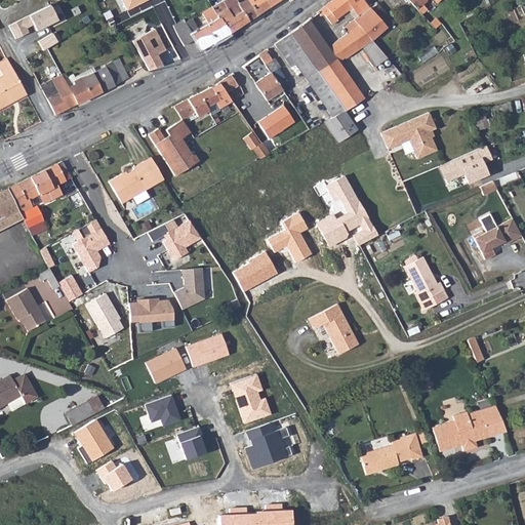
[(228,33),(248,21),(239,3),(236,0),(218,0),(219,2),(211,6),(216,14),(219,19),(228,33)]
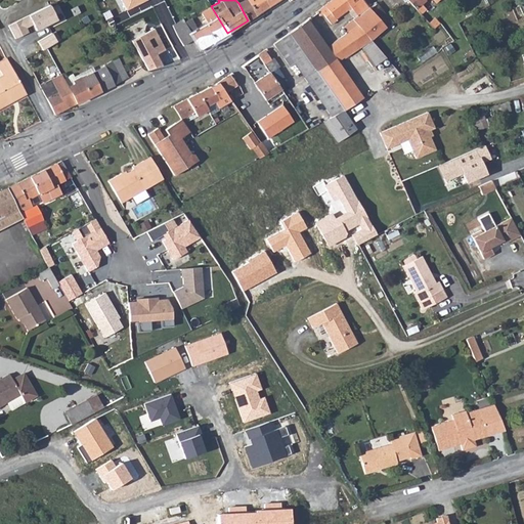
[(252,17),(255,15),(246,0),(244,0),(243,1),(252,17)]
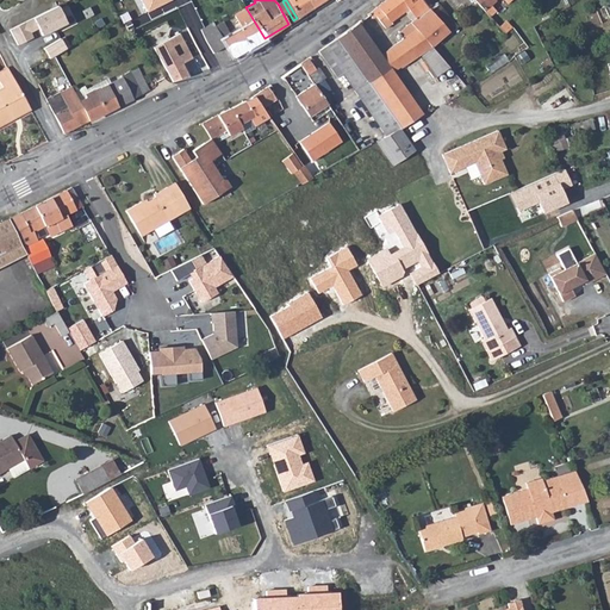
[(286,0),(297,18),(312,7),(307,0),(286,0)]
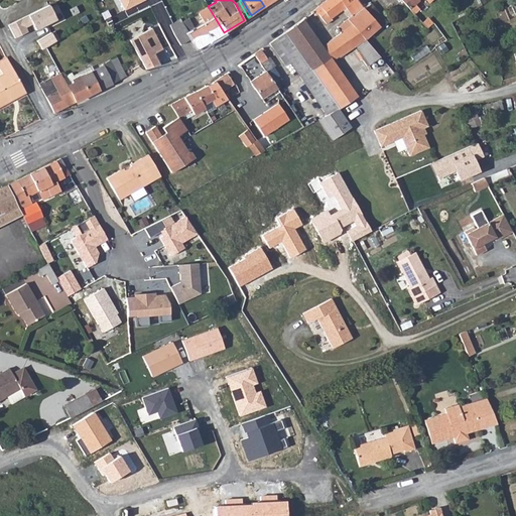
[(339,0),(330,0),(320,7),(331,19),(343,11),(346,9),(339,0)]
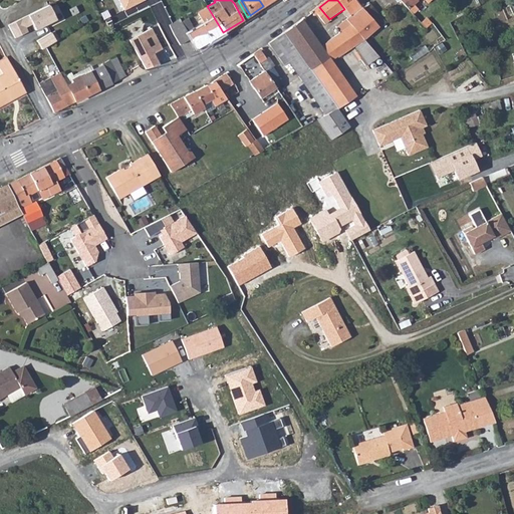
[(354,28),(358,25),(359,24),(355,19),(358,16),(361,20),(367,16),(361,8),(354,0),(337,0),(344,9),(351,18),(354,22),(351,24),(354,28)]
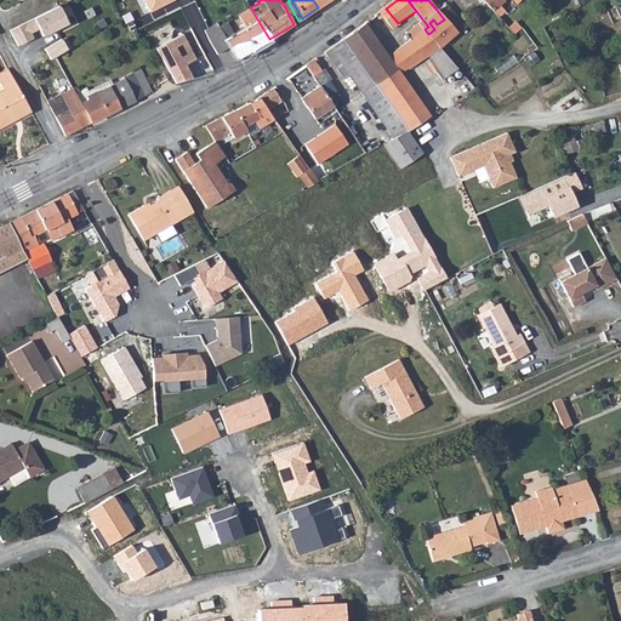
[(428,0),(437,10),(445,4),(449,0),(428,0)]
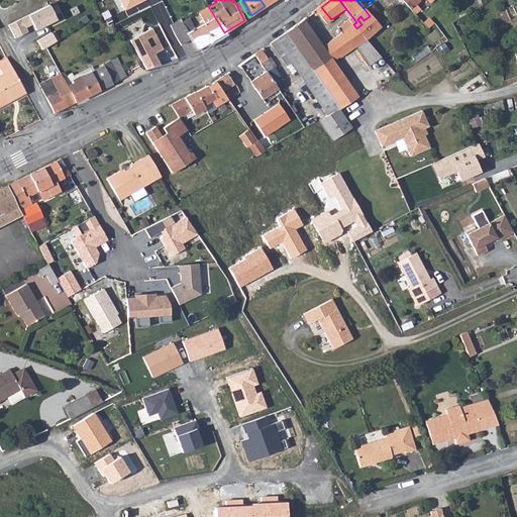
[(411,8),(415,5),(420,0),(401,0),(410,9),(411,8)]
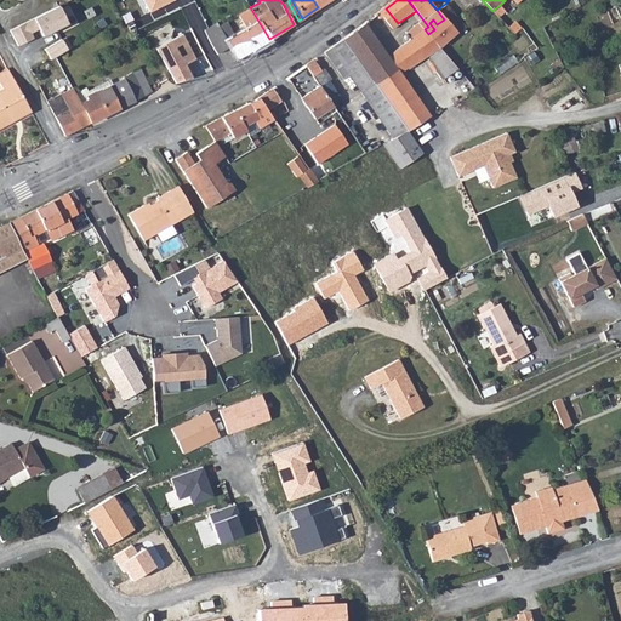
[(294,24),(298,21),(288,1),(283,4),(294,24)]
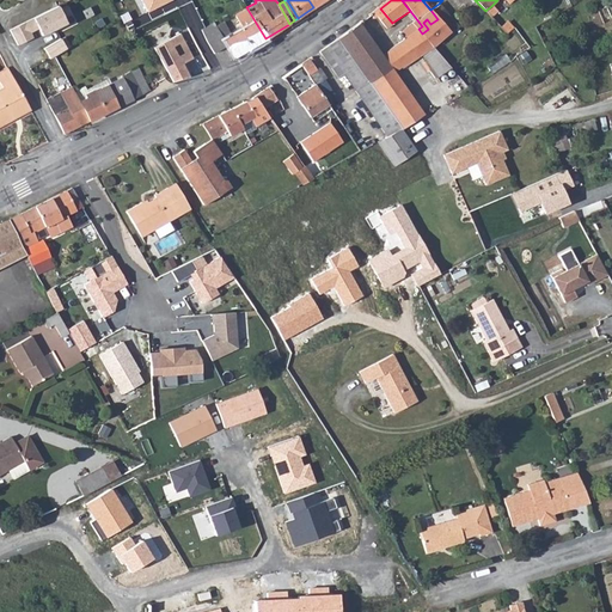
[(438,19),(450,31),(452,34),(459,28),(439,4),(430,10),(438,19)]
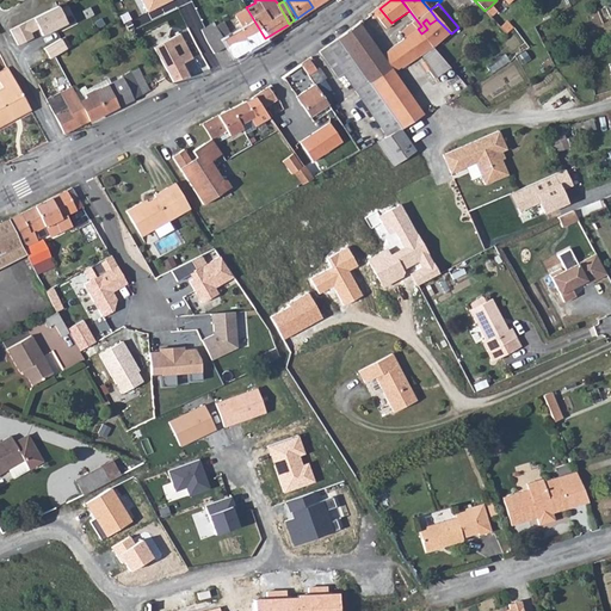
[(55,5),(8,29),(16,43),(30,36),(28,31),(35,28),(39,36),(65,23),(55,5)]
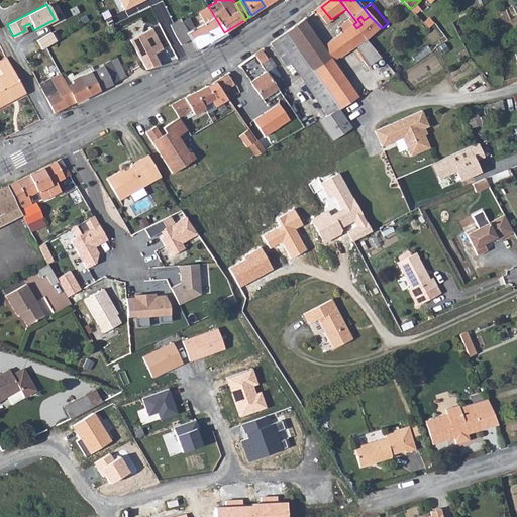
[(321,7),(313,12),(316,15),(319,13),(328,23),(332,21),(331,19),(321,7)]
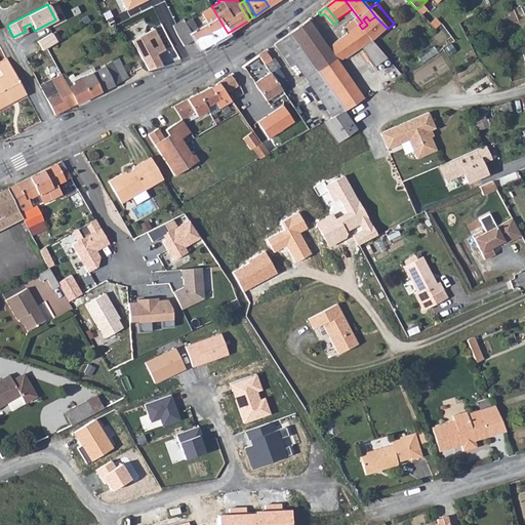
[(356,21),(359,18),(352,9),(349,11),(356,21)]
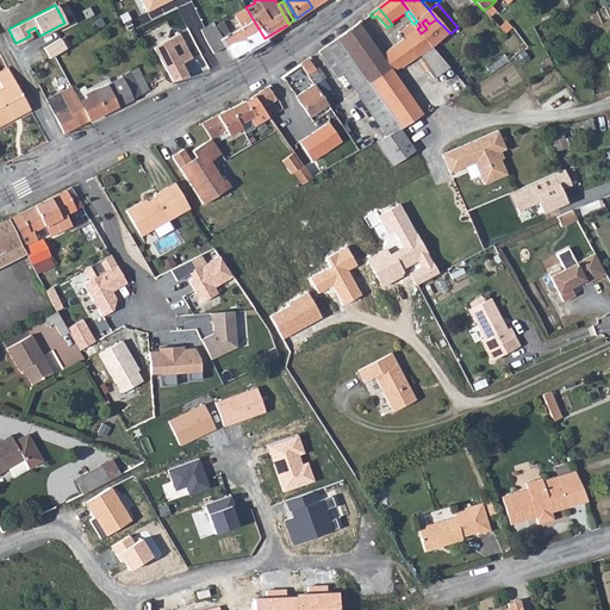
[(241,31),(255,23),(251,17),(237,24),(241,31)]
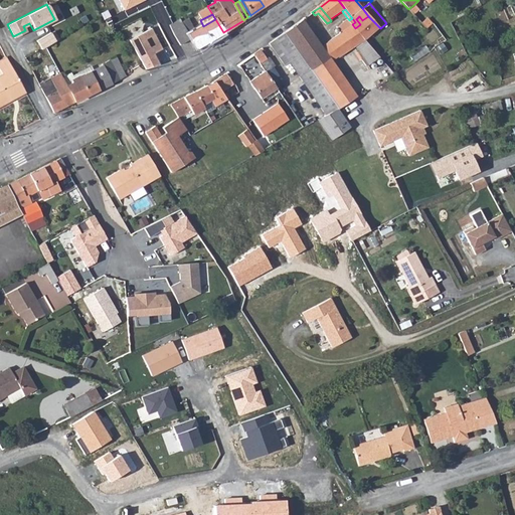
[(188,33),(195,30),(188,17),(181,21),(188,33)]
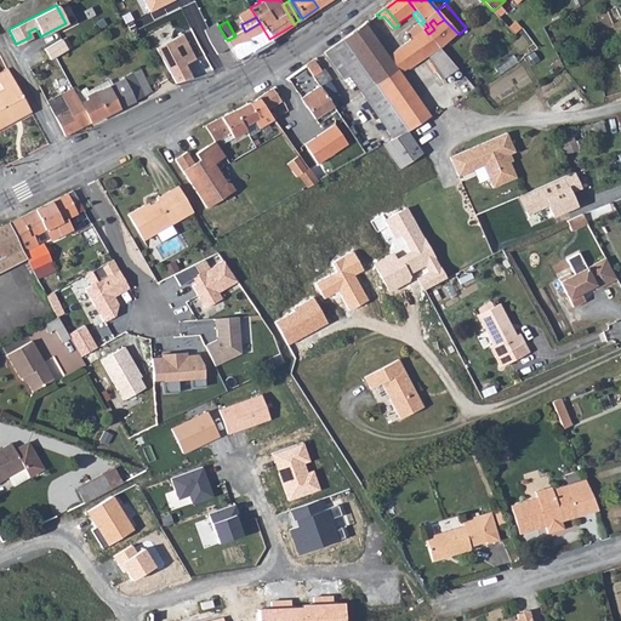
[(237,58),(269,39),(260,23),(245,32),(235,36),(227,40),(218,26),(217,22),(203,30),(214,53),(231,45),(237,58)]
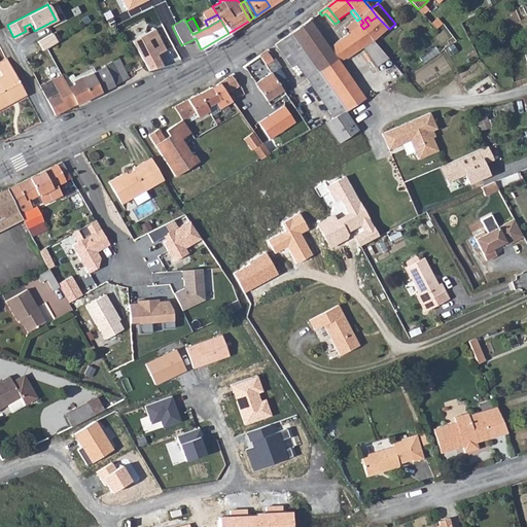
[(345,29),(348,34),(360,25),(363,23),(360,19),(357,21),(345,29)]
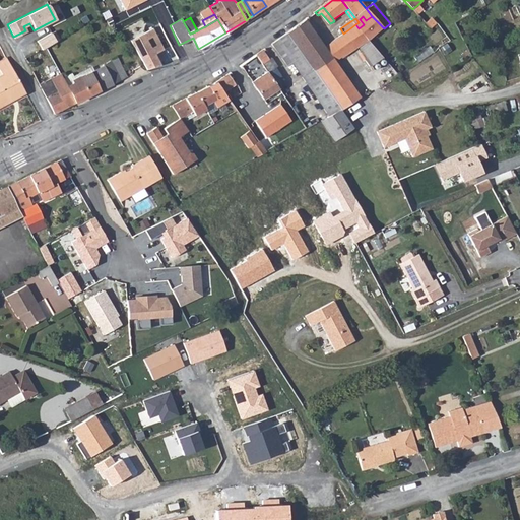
[(291,63),(329,115),(331,114),(341,108),(313,70),(331,57),(324,47),(306,19),(271,44),(287,66),(291,63)]
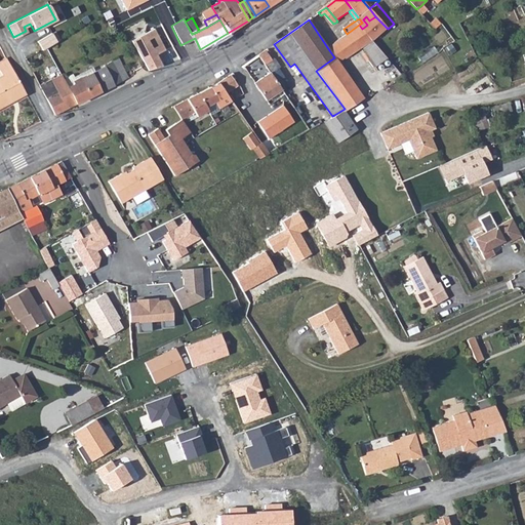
[(344,57),(358,48),(367,42),(370,46),(373,43),(370,39),(362,29),(359,25),(347,34),(333,43),(344,57)]
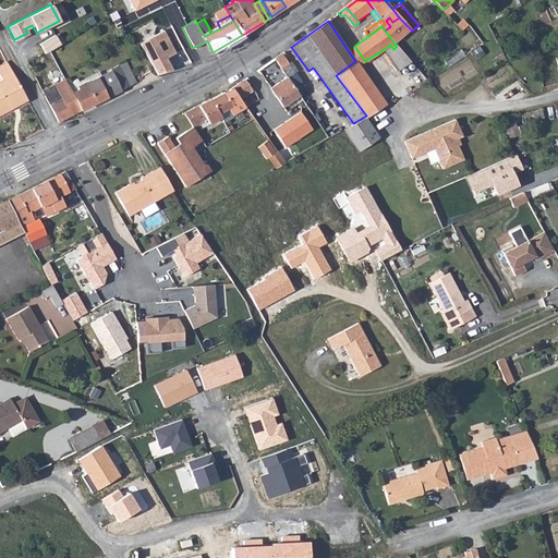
[(393,41),(398,38),(389,27),(385,31),(393,41)]
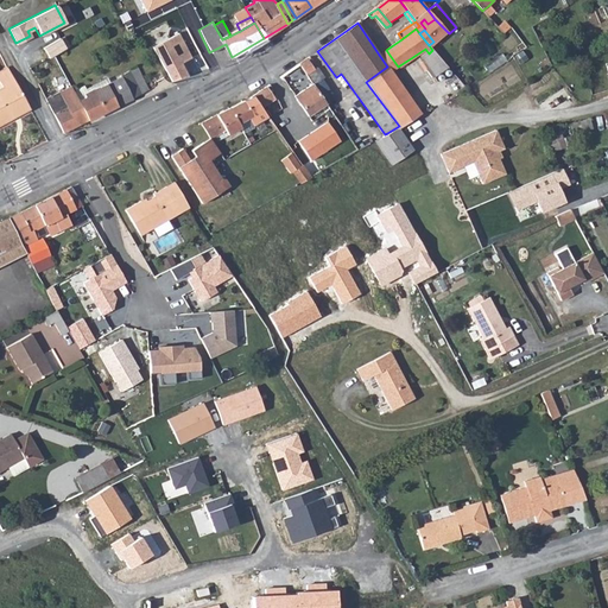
[(181,35),(154,46),(173,84),(190,76),(183,62),(192,57),(181,35)]
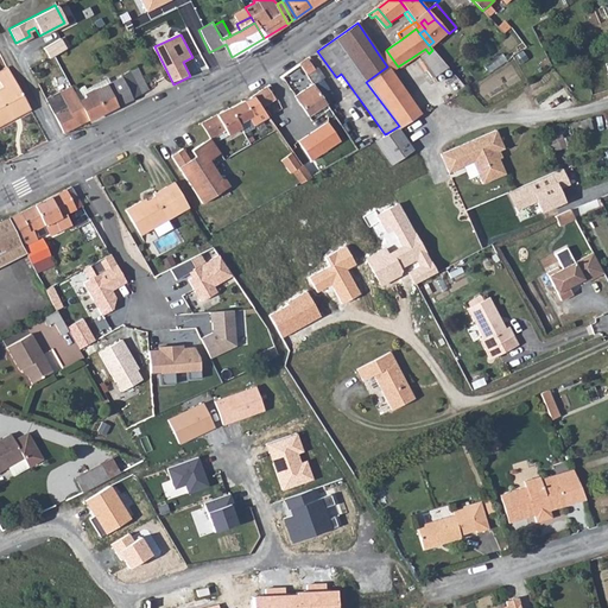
[(59,37),(43,46),(50,58),(67,49),(59,37)]
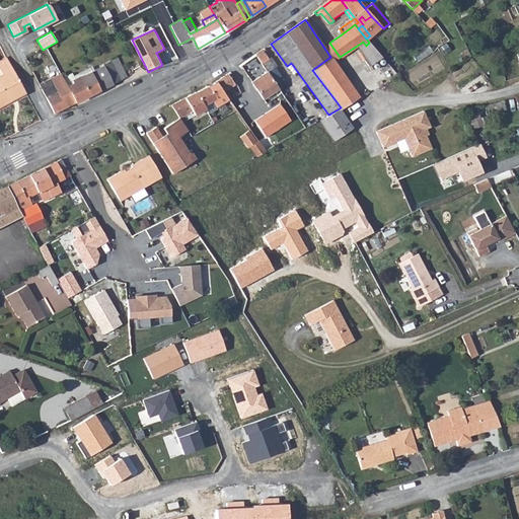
[(370,68),(382,59),(369,43),(366,46),(363,42),(354,48),(364,59),(362,61),(370,68)]
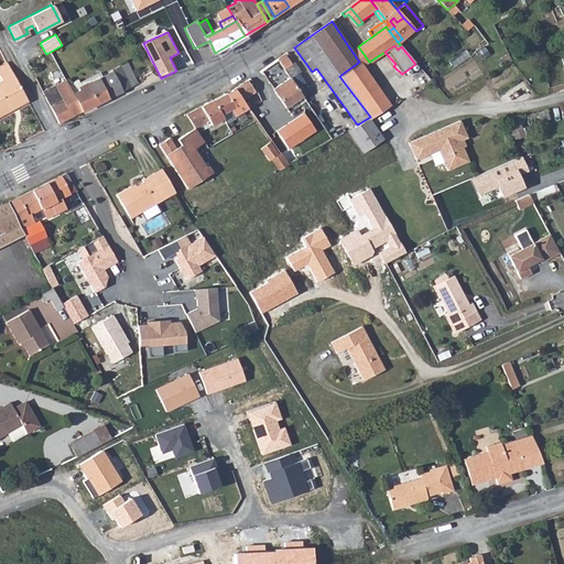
[(351,51),(359,62),(362,66),(369,62),(358,46),(351,51)]
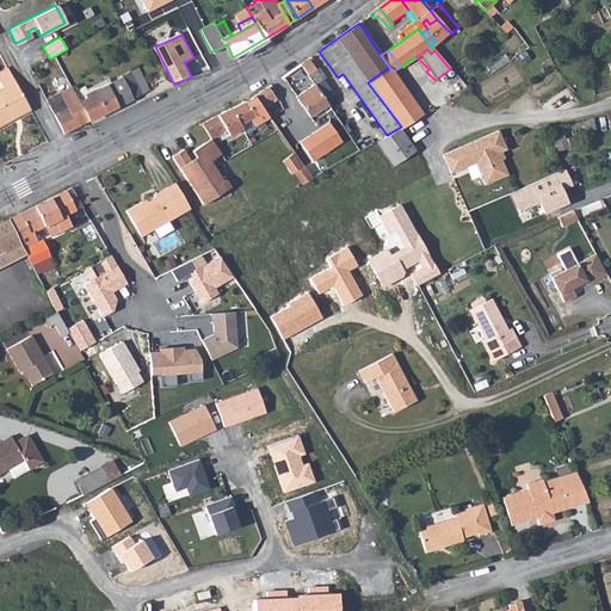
[(316,71),(308,59),(301,63),(309,75),(316,71)]
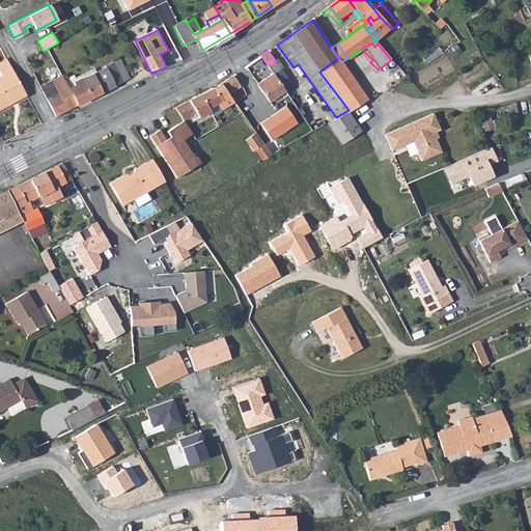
[(0,77),(0,103),(2,103),(4,107),(14,102),(11,98),(25,90),(8,57),(0,61),(0,67),(3,76),(0,77)]
